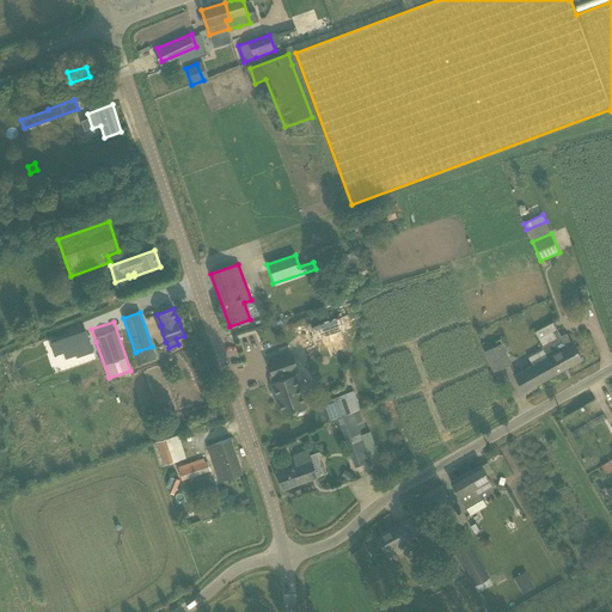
[(543,349),(546,356),(557,374),(563,371),(564,369),(582,360),(571,342),(562,348),(557,350),(556,352),(551,343),(552,342),(557,340),(554,332),(555,331),(557,330),(552,322),(536,331),(544,346),(542,346),(544,349),(543,349)]
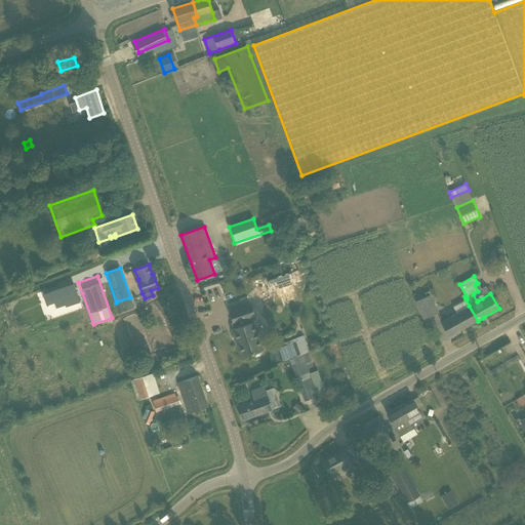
[(299,289),(296,280),(272,288),(275,298),(299,289)]
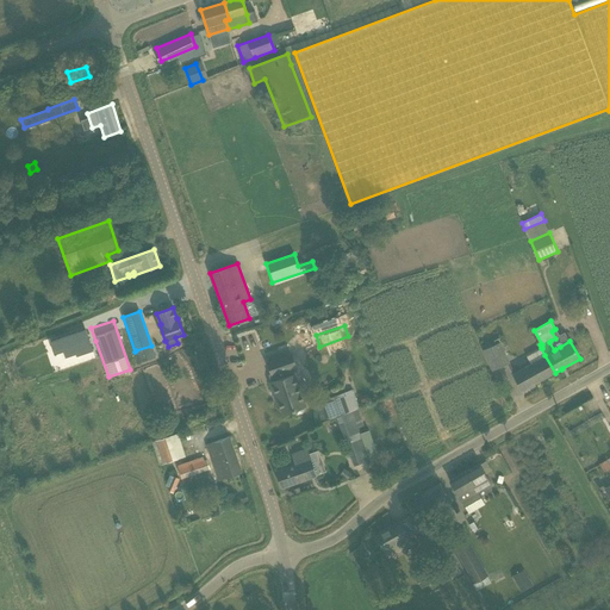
[(493,369),(510,362),(500,342),(484,349),(493,369)]
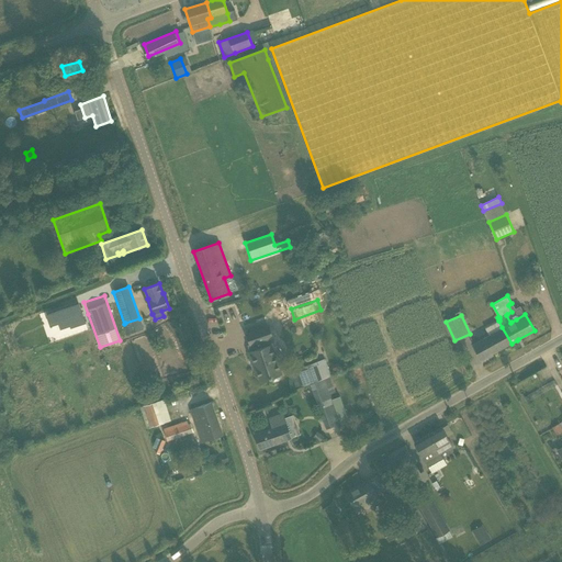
[(481,360),(512,344),(502,327),(498,321),(485,328),(489,335),(485,337),(472,345),(481,360)]
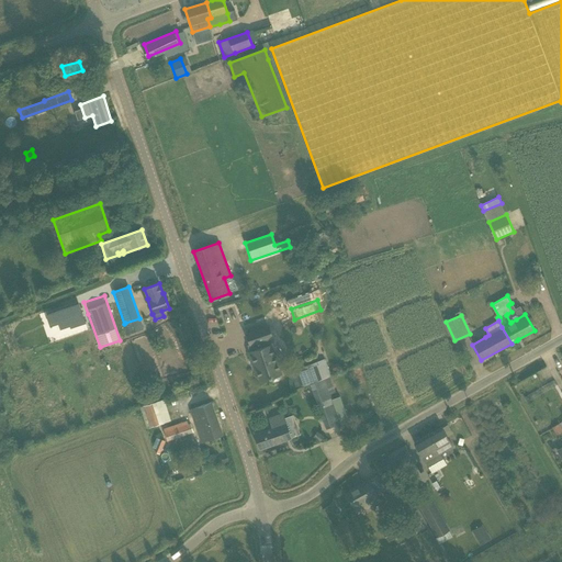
[(67,329),(68,334),(75,352),(92,347),(89,337),(91,337),(87,326),(86,322),(67,329)]
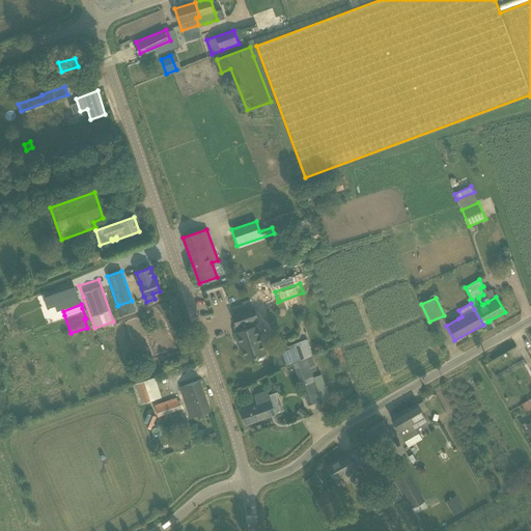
[(241,343),(243,351),(246,360),(255,357),(256,359),(258,361),(263,359),(264,357),(263,354),(266,354),(253,320),(257,319),(253,308),(233,315),(236,327),(239,326),(241,331),(234,333),(239,344),(241,343)]
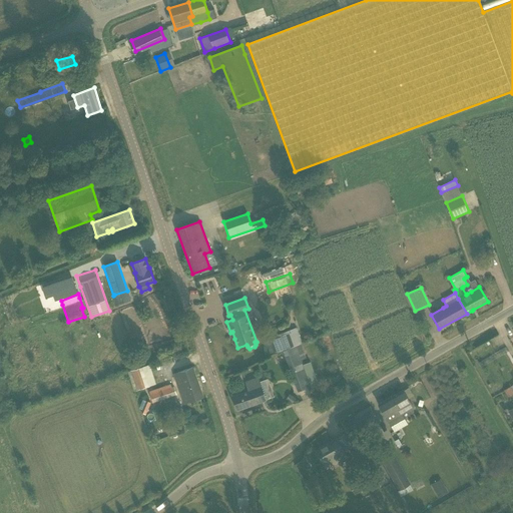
[(278,334),(284,350),(296,346),(296,344),(301,342),(295,328),(286,332),(281,333),(278,334)]
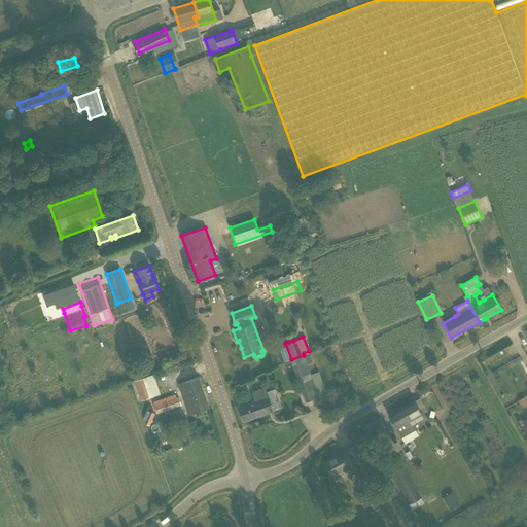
[(319,397),(316,388),(304,355),(291,359),(307,401),(319,397)]
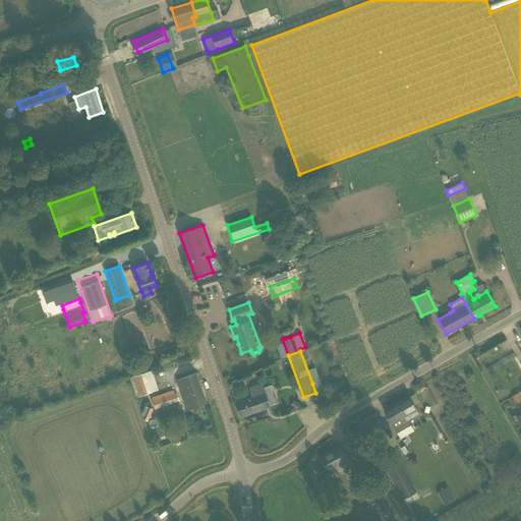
[(150,393),(142,372),(130,377),(136,397),(150,393)]
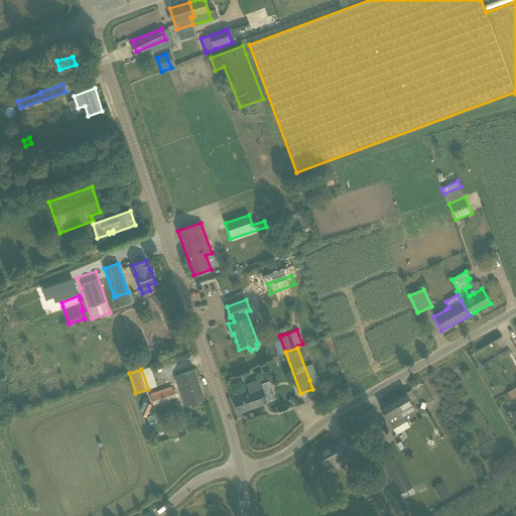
[(174,376),(185,406),(205,399),(195,369),(174,376)]
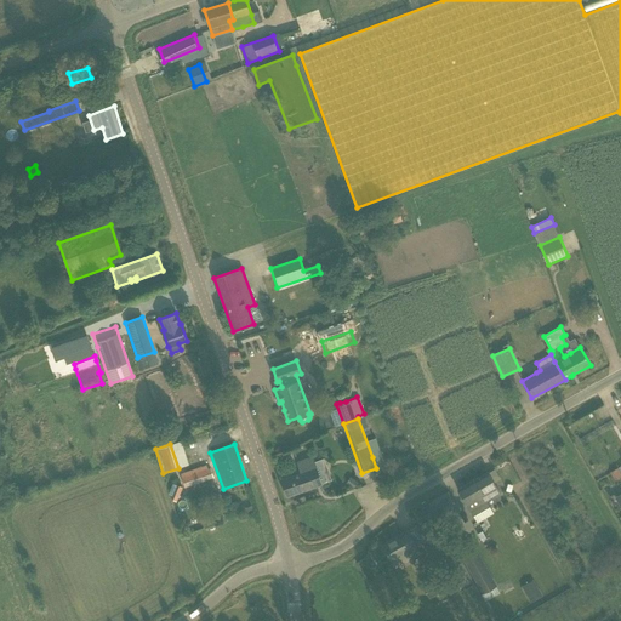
[(286,496),(323,484),(314,457),(297,463),(301,473),(280,480),(286,496)]
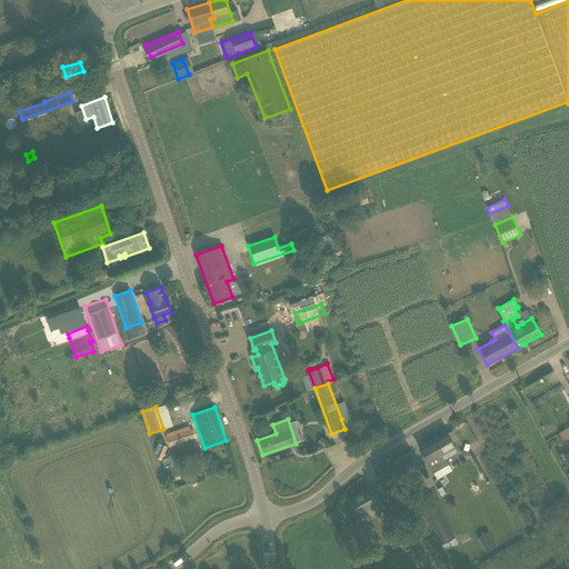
[(167,437),(169,446),(196,437),(193,428),(191,429),(190,425),(167,433),(168,437),(167,437)]
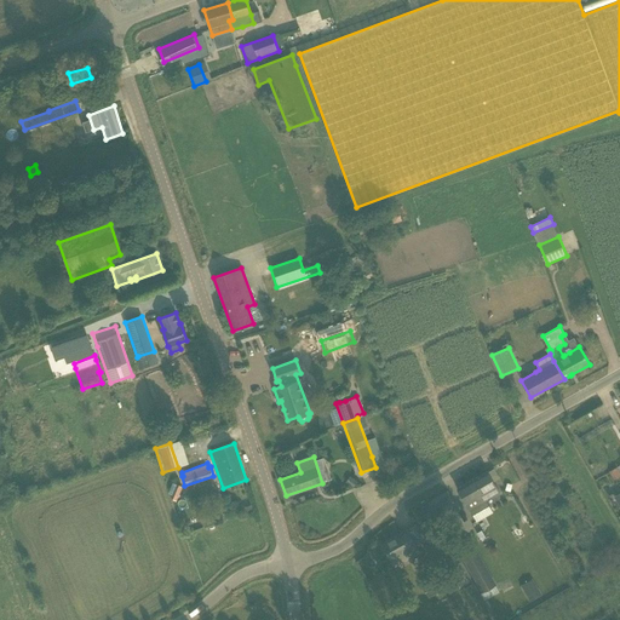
[(489,505),(486,499),(499,492),(487,471),(457,489),(465,504),(466,503),(476,517),(487,510),(486,507),(489,505)]
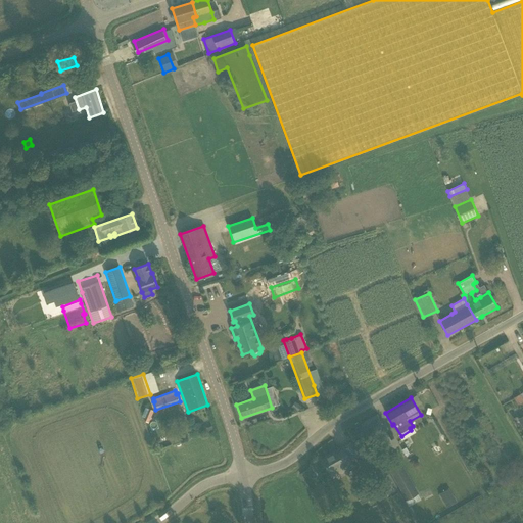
[(295,401),(291,408),(297,412),(301,407),(295,401)]
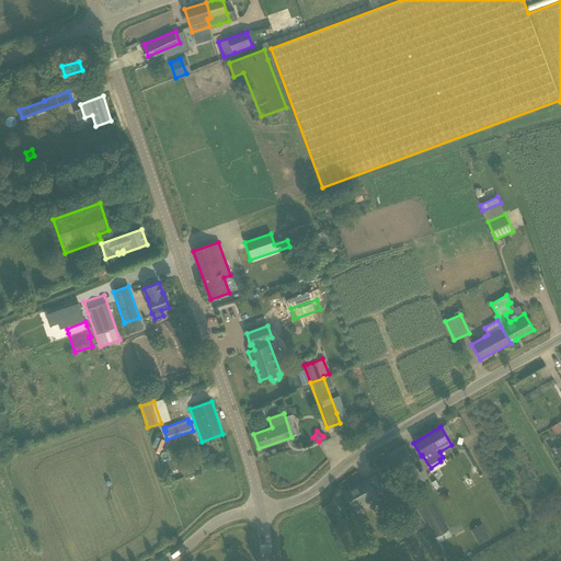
[(159,454),(159,453),(161,449),(165,441),(160,438),(155,450),(155,451),(159,454)]
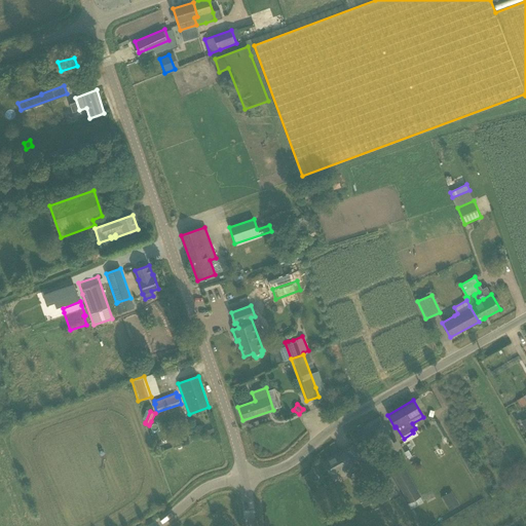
[(183,445),(180,434),(171,437),(175,448),(183,445)]
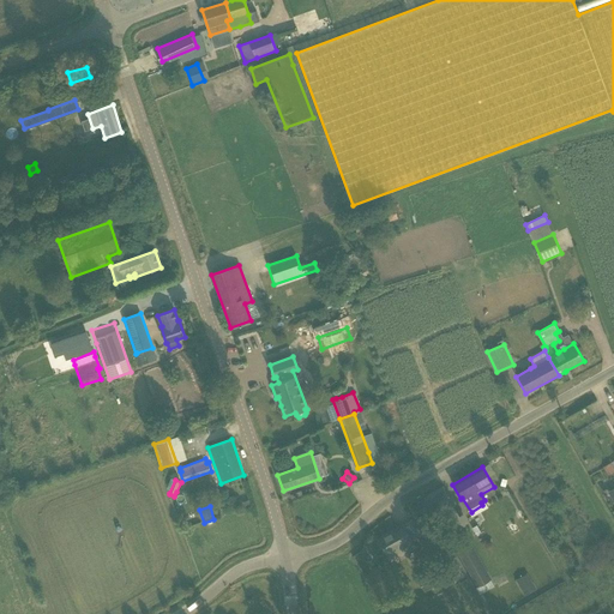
[(509,527),(515,535),(519,531),(512,523),(509,527)]
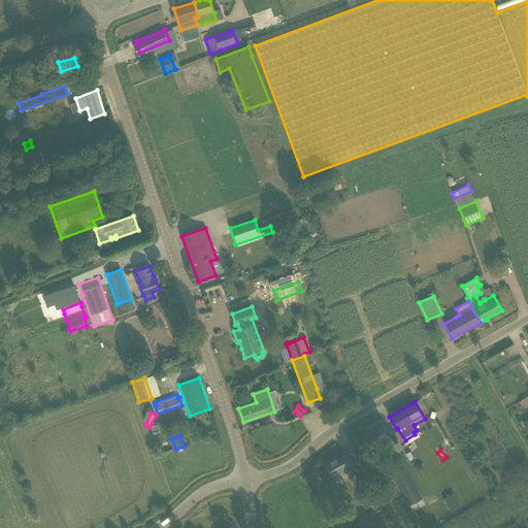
[(358,470),(347,451),(325,464),(332,477),(343,471),(347,476),(358,470)]
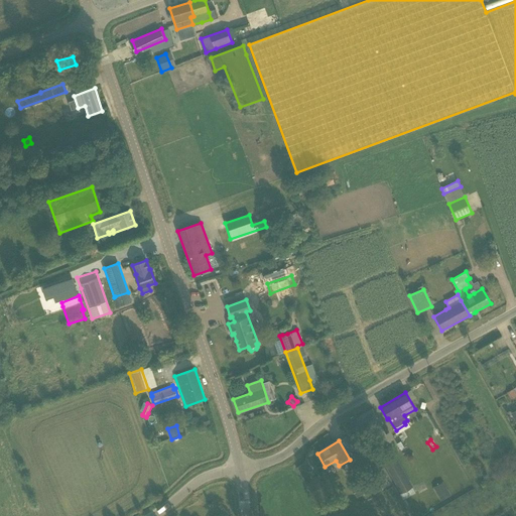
[(411,487),(412,486),(393,452),(383,457),(402,492),(399,493),(403,500),(415,493),(411,487)]
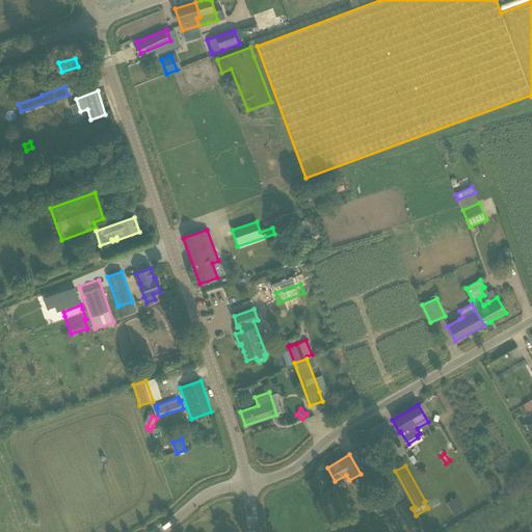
[(460,504),(451,510),(454,516),(463,511),(460,504)]
